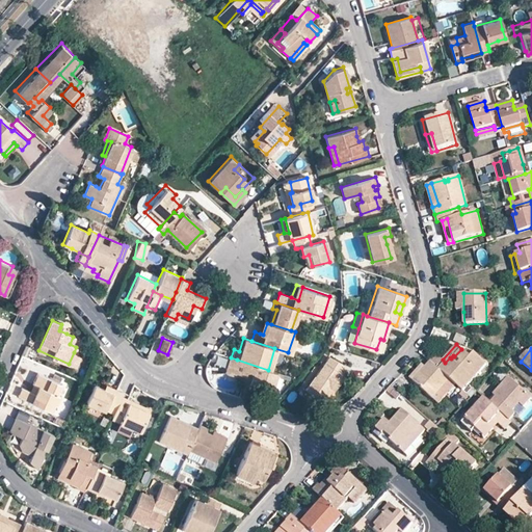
[(450,379),(462,390),(485,364),(473,352),(470,356),(461,349),(454,356),(453,355),(451,358),(450,357),(445,363),(443,360),(435,354),(429,361),(450,379)]
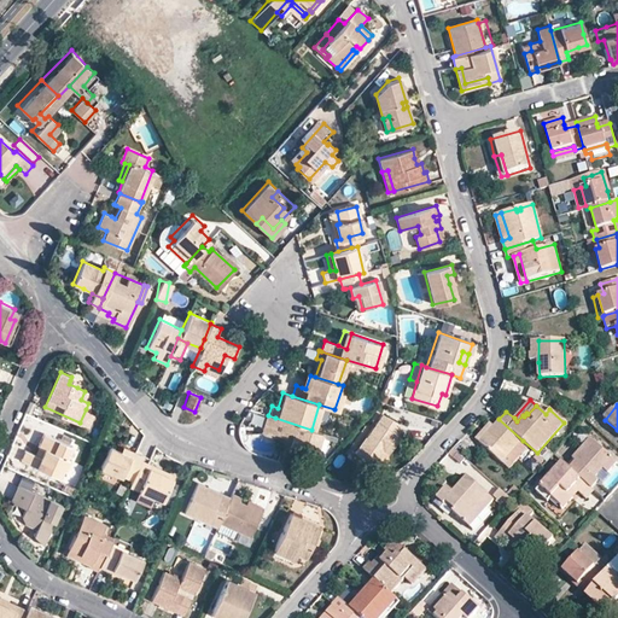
[(80,423),(86,426),(93,413),(86,409),(80,423)]
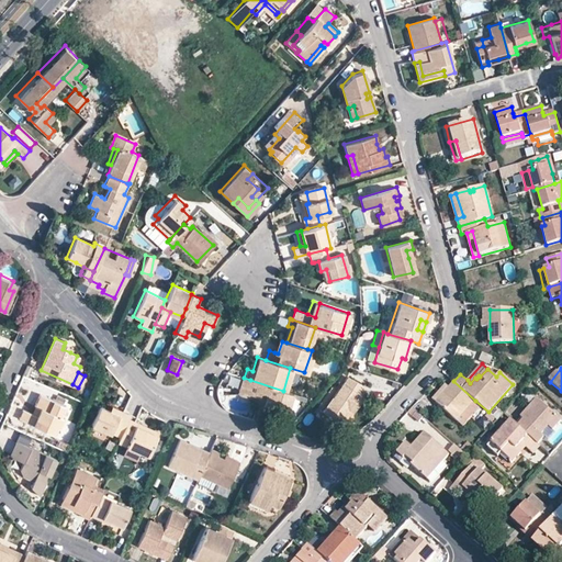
[(250,380),(244,378),(240,377),(236,390),(246,393),(250,380)]
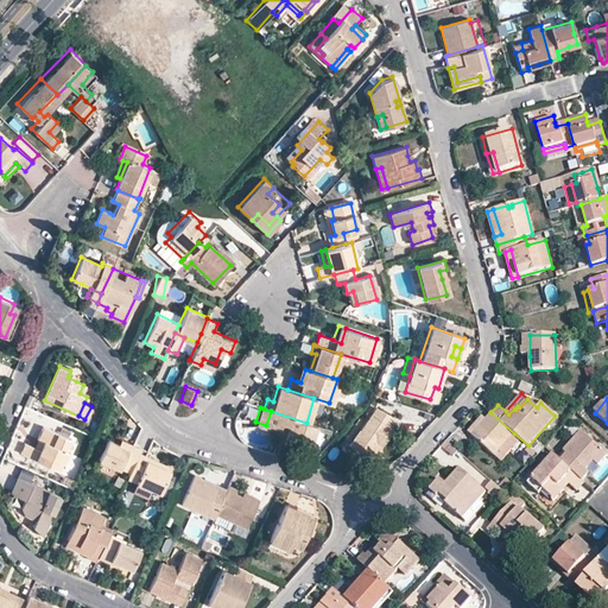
[(348,445),(367,457),(375,445),(379,439),(384,443),(391,432),(385,429),(392,419),(375,407),(371,415),(369,413),(348,445)]
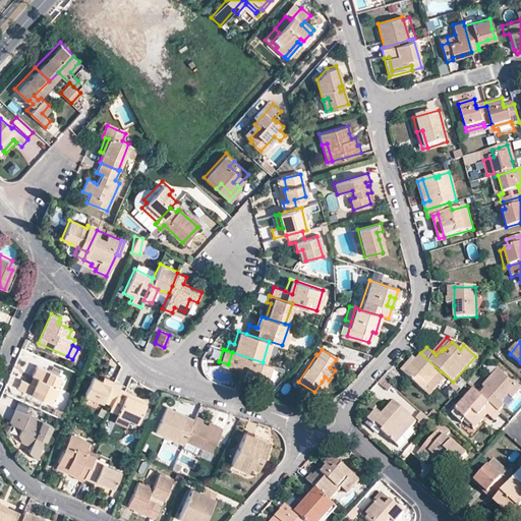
[(263,384),(269,363),(263,362),(232,352),(228,364),(237,367),(239,363),(245,365),(241,378),(263,384)]
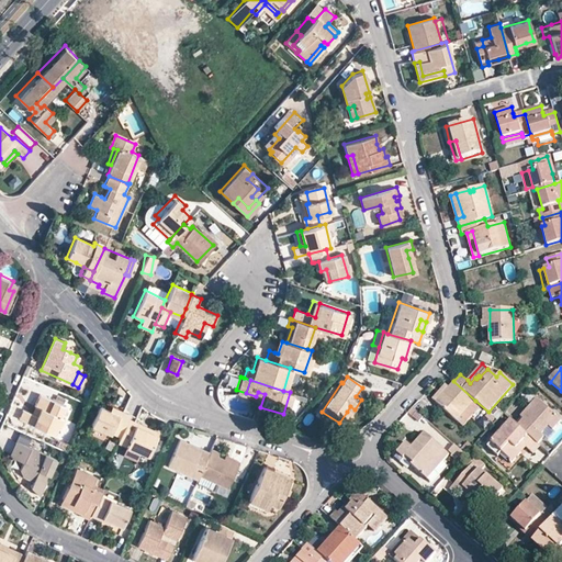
[(475,401),(453,381),(448,389),(436,401),(457,420),(475,401)]
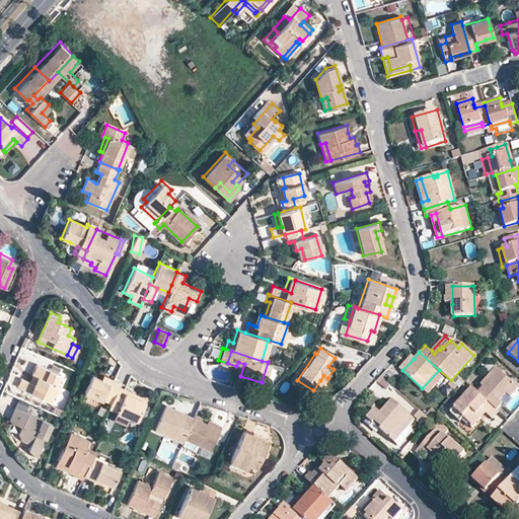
[(399,368),(402,370),(414,359),(411,356),(399,368)]
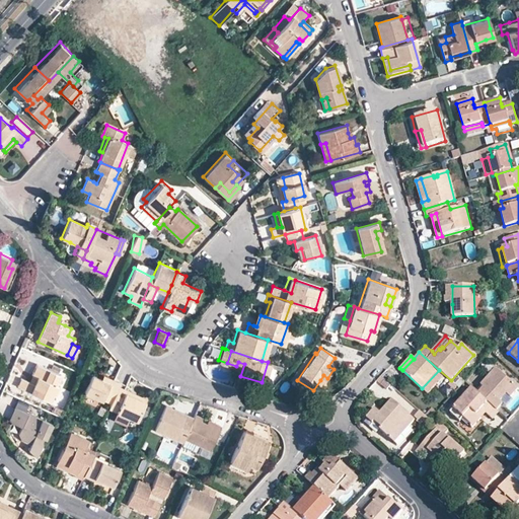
[(227,363),(218,360),(217,363),(233,369),(232,373),(240,376),(244,364),(238,362),(236,366),(227,363)]
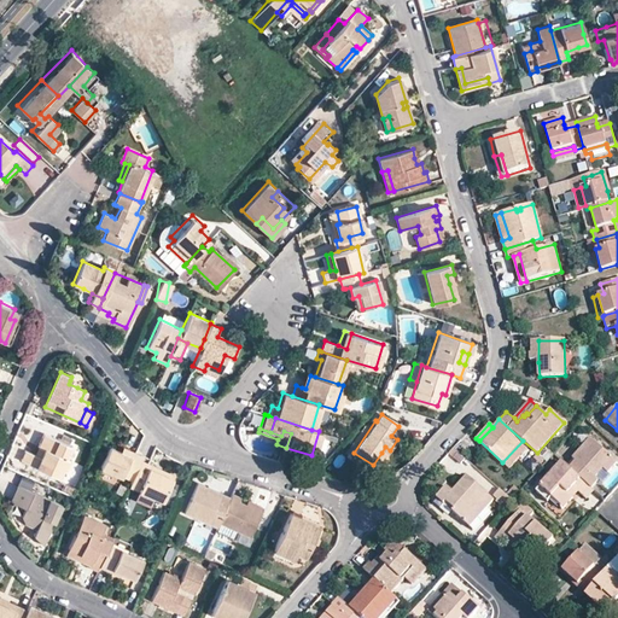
[(40,458),(34,454),(27,450),(22,460),(58,476),(65,458),(63,458),(69,445),(45,433),(39,445),(45,448),(40,458)]
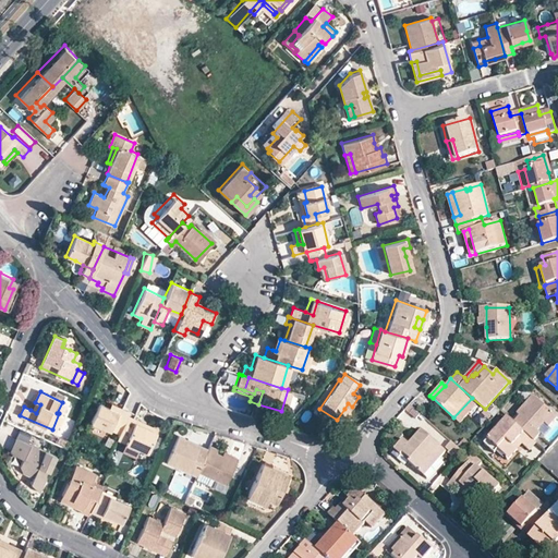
[(520,416),(513,423),(534,441),(541,435),(538,432),(545,424),(548,427),(557,419),(532,396),(517,413),(520,416)]
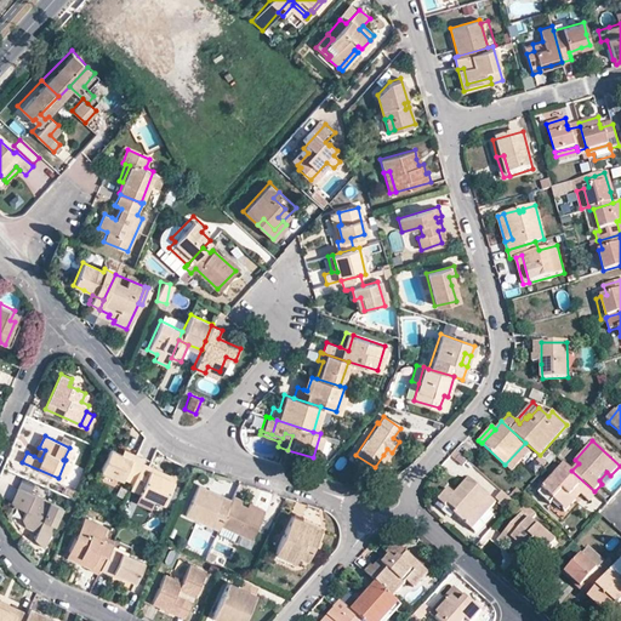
[(125,473),(134,478),(141,460),(143,455),(132,451),(130,456),(119,453),(109,446),(98,469),(123,479),(125,473)]
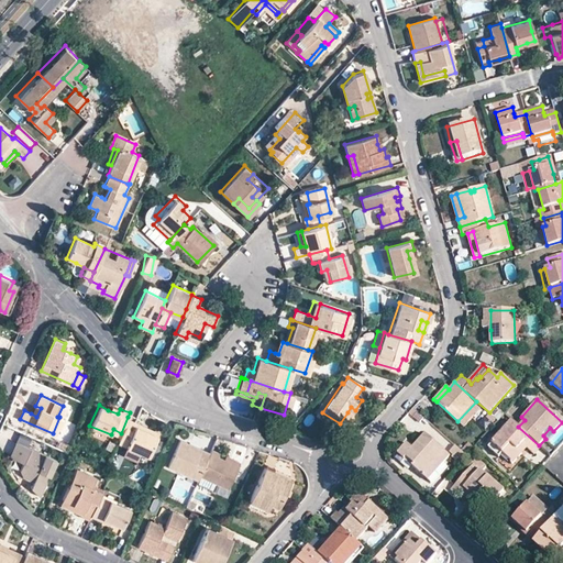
[(118,414),(120,409),(111,405),(108,410),(118,414)]
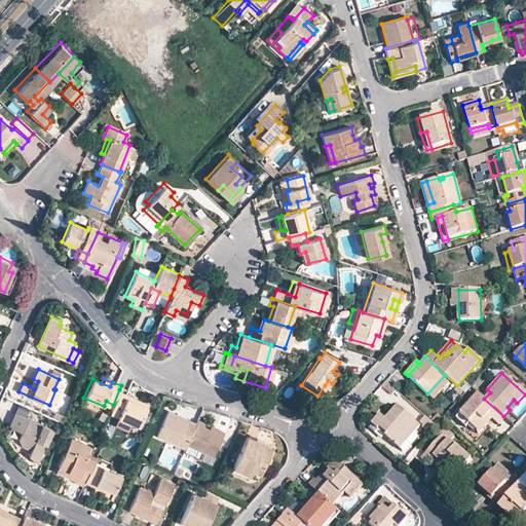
[(38,381),(33,379),(29,386),(34,389),(38,381)]
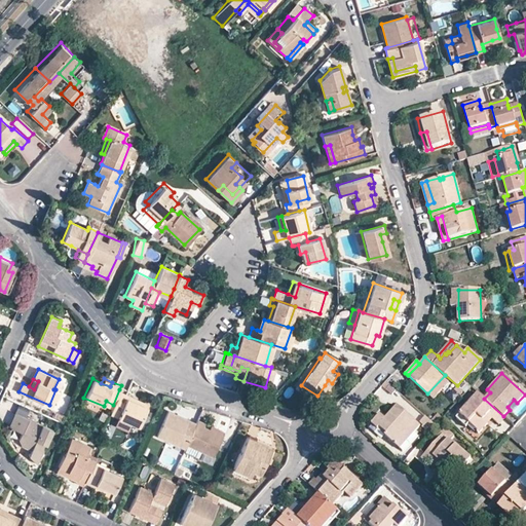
[(119,389),(113,405),(111,410),(110,411),(138,423),(146,406),(132,400),(133,396),(119,389)]
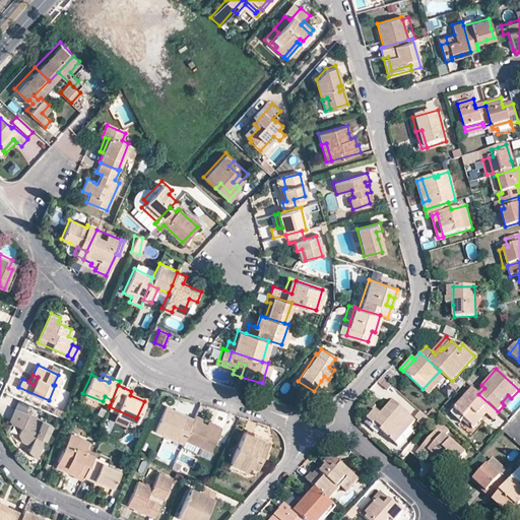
[(478,394),(472,389),(454,409),(464,418),(464,419),(472,411),(478,415),(483,410),(488,414),(494,419),(500,413),(498,411),(478,394)]
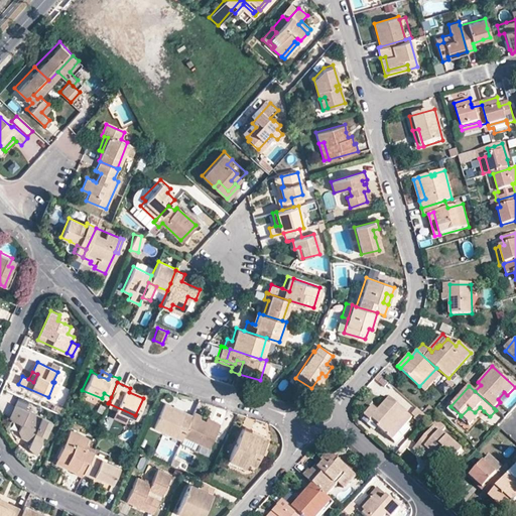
[(145,394),(130,388),(129,392),(143,398),(145,394)]
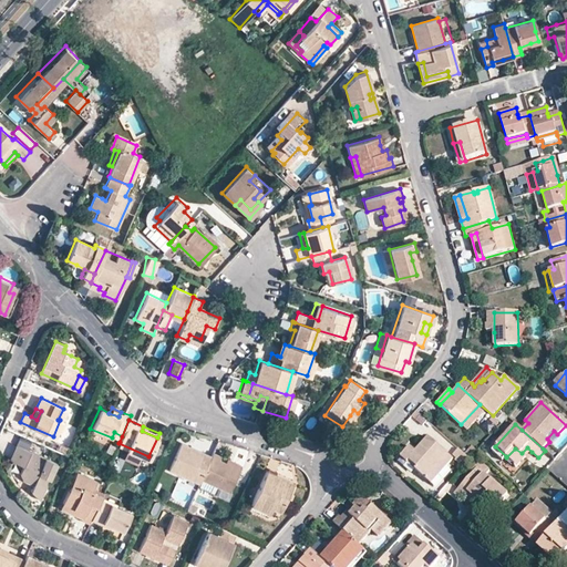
[(120,442),(122,436),(114,432),(112,437),(120,442)]
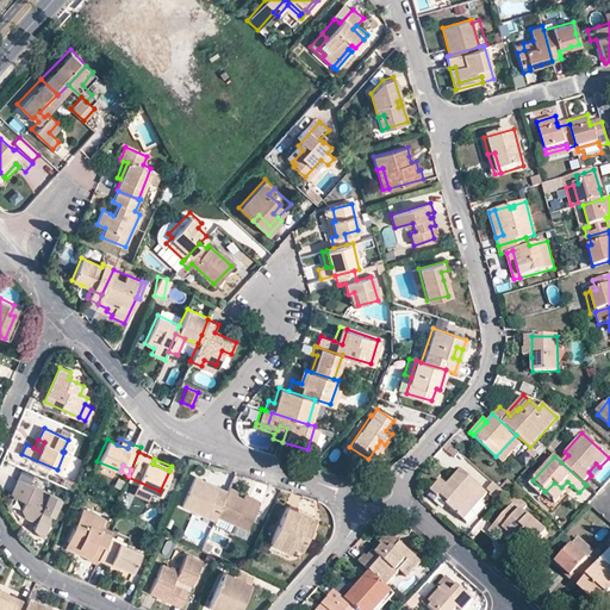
[(473,498),(479,503),(487,493),(461,471),(447,486),(441,480),(431,491),(437,497),(440,495),(449,502),(447,505),(448,506),(458,515),(473,498)]
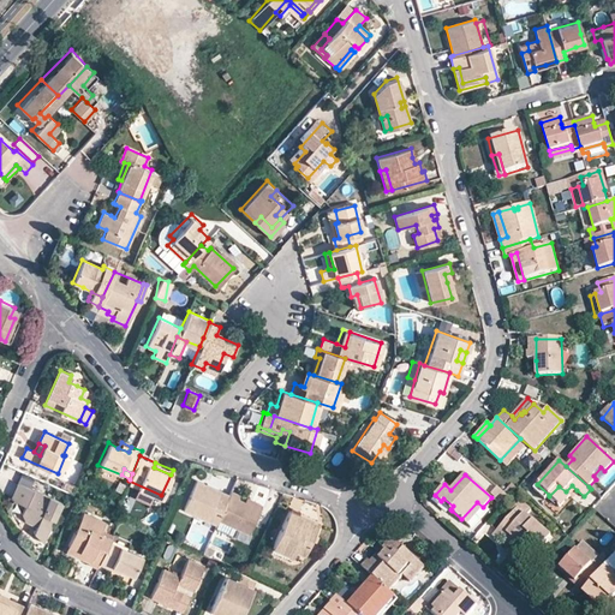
[(218,519),(230,494),(220,489),(219,493),(207,487),(208,483),(197,478),(183,507),(216,523),(218,519)]
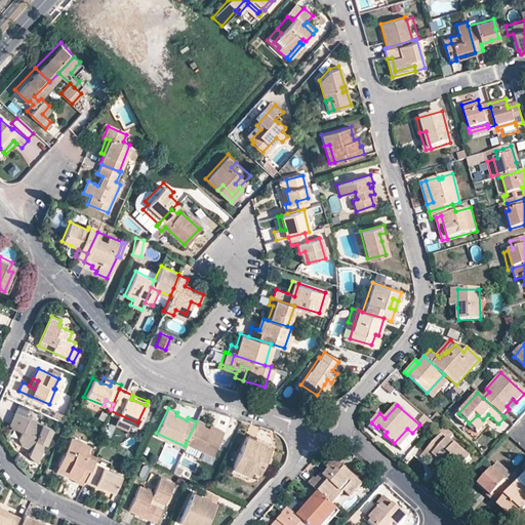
[(28,455),(37,463),(52,429),(15,413),(10,423),(11,427),(22,432),(19,438),(22,445),(31,449),(28,455)]
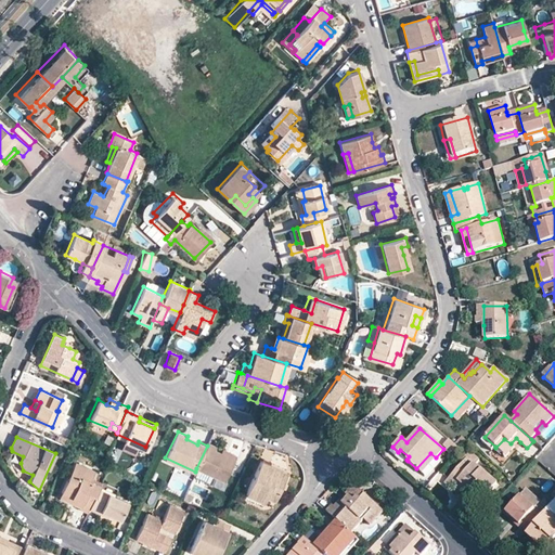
[(491,451),(495,447),(485,437),(481,441),(491,451)]
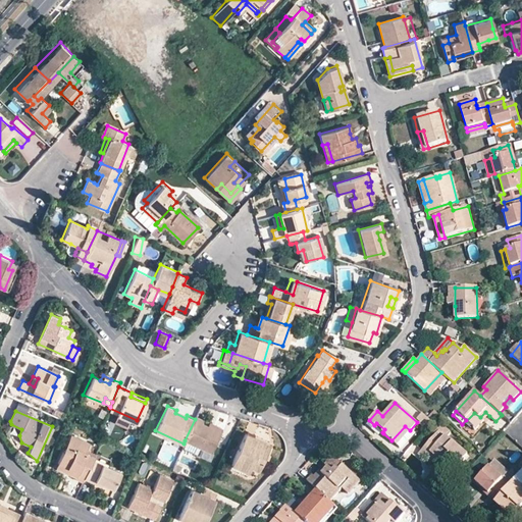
[(476,429),(489,416),(485,412),(480,417),(474,413),(466,421),(476,429)]
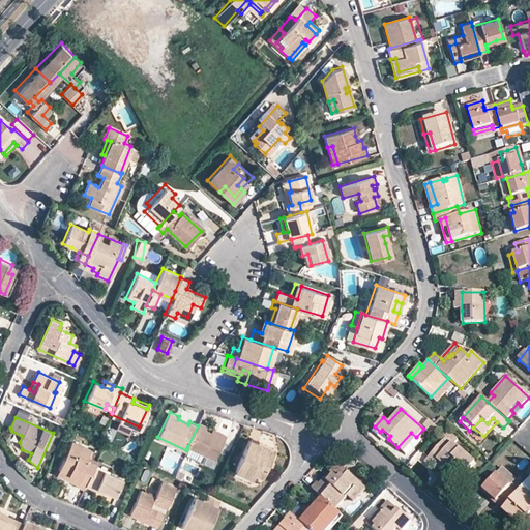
[(439,428),(432,421),(427,427),(435,433),(439,428)]
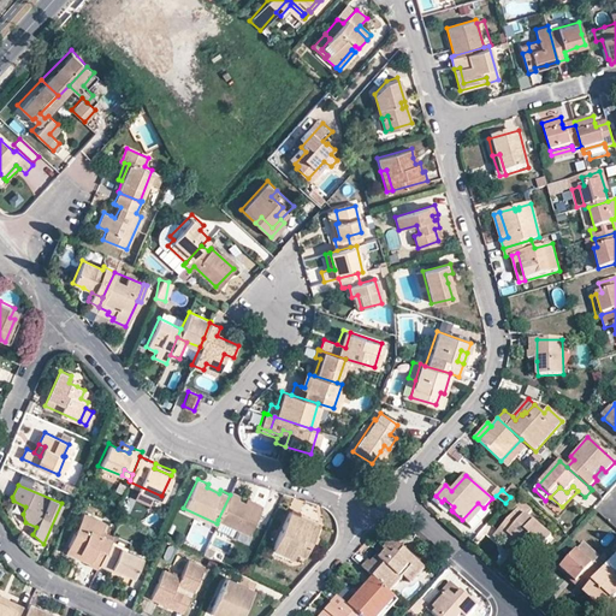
[(240,495),(231,491),(230,495),(218,520),(236,528),(248,534),(260,508),(244,502),(238,498),(240,495)]
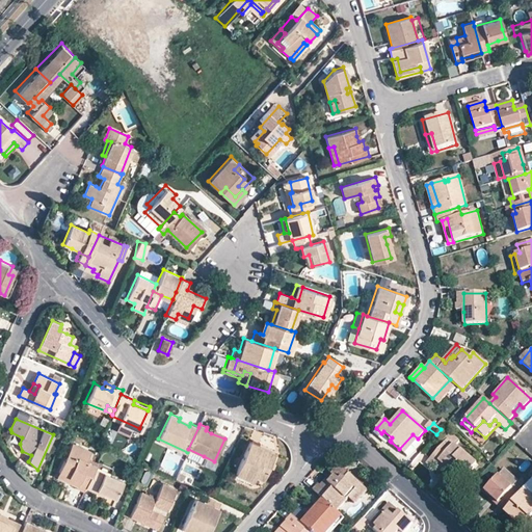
[(211,433),(224,439),(227,435),(212,429),(211,433)]
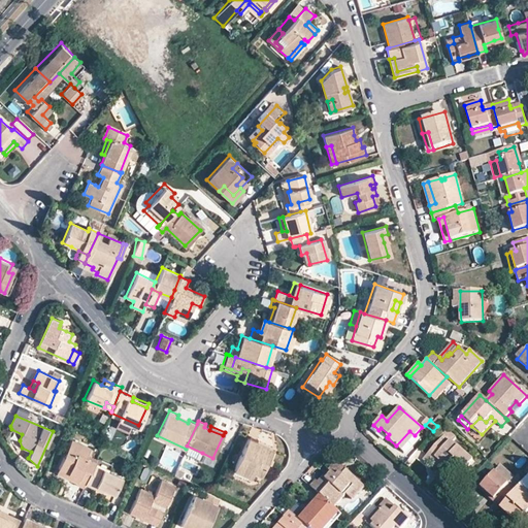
[(251,426),(248,435),(267,441),(270,433),(251,426)]
